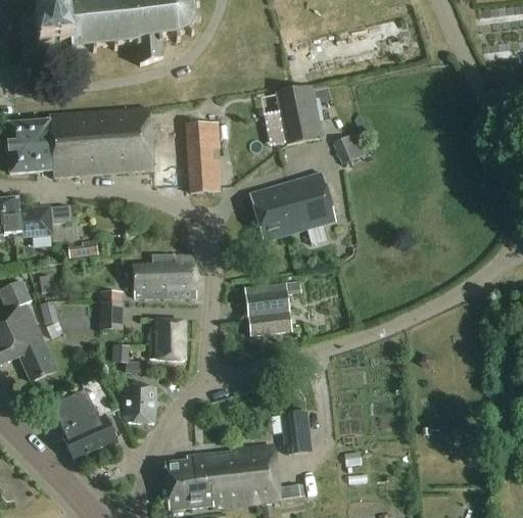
[(91,0),(88,0),(70,2),(69,0),(66,0),(67,9),(35,13),(38,47),(70,43),(72,53),(76,52),(76,48),(136,42),(137,46),(138,46),(140,62),(162,57),(160,44),(177,42),(177,39),(180,38),(179,34),(187,30),(191,35),(194,32),(190,27),(194,19),(200,20),(201,16),(195,15),(194,7),(199,4),(198,1),(192,3),(189,0),(91,0)]
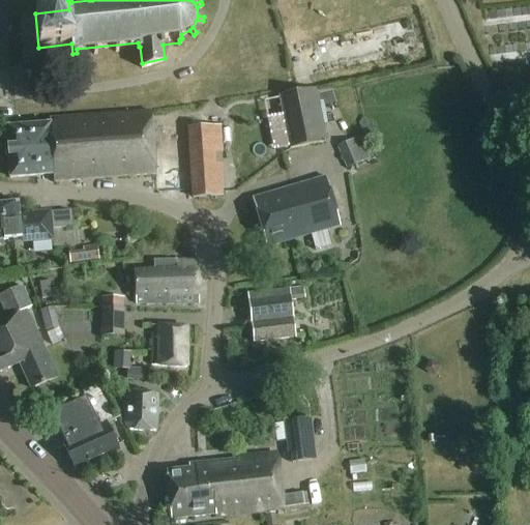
[(290,146),(327,139),(316,86),(280,93),(290,146)]
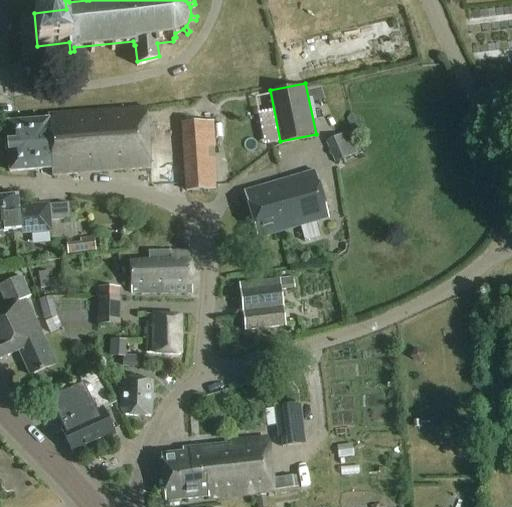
[(52,173),(151,166),(146,105),(48,112),(48,116),(6,120),(9,169),(52,166),(52,173)]
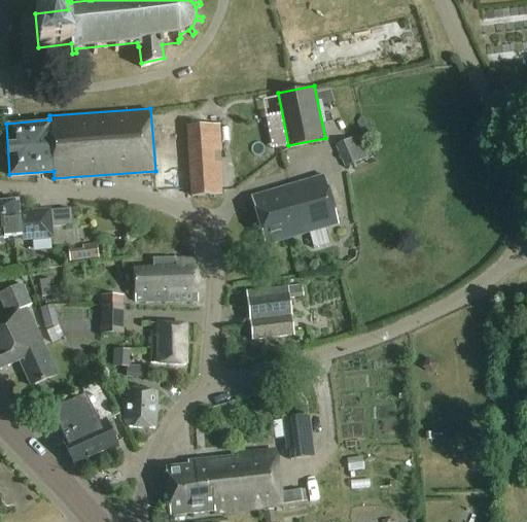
[(217,122),(187,124),(191,193),(221,190),(221,187),(218,145),(217,122)]
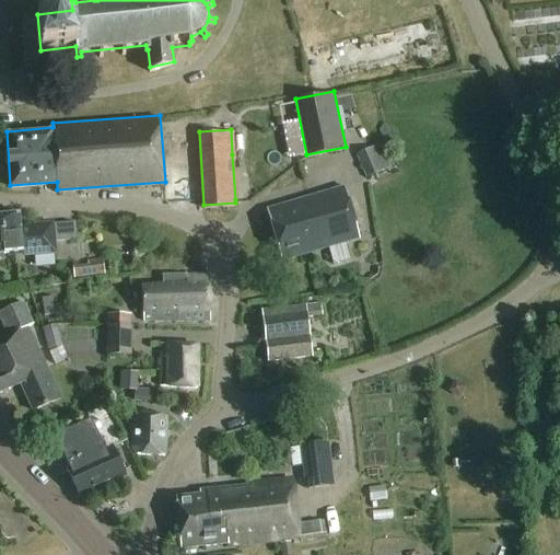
[(357,152),(368,175),(392,164),(381,141),(357,152)]
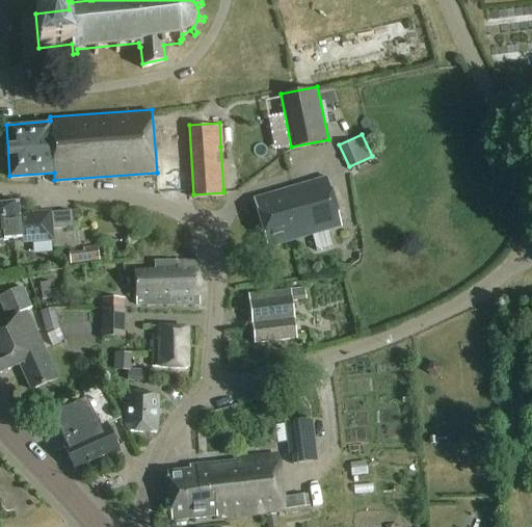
[(341,222),(327,176),(255,198),(268,243),(341,222)]
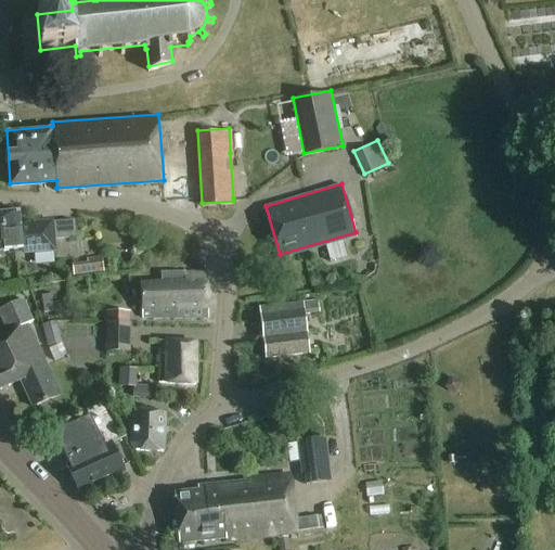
[(18,209),(0,210),(0,252),(2,253),(3,248),(23,246),(23,252),(56,247),(55,238),(53,220),(49,220),(48,218),(21,221),(18,209)]
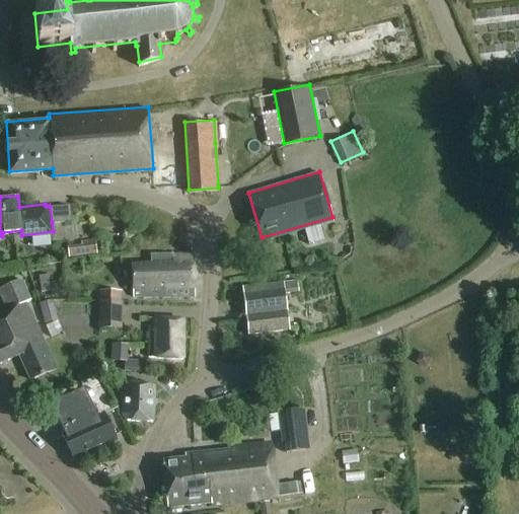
[(68,244),(69,254),(97,251),(95,237),(81,239),(81,242),(68,244)]
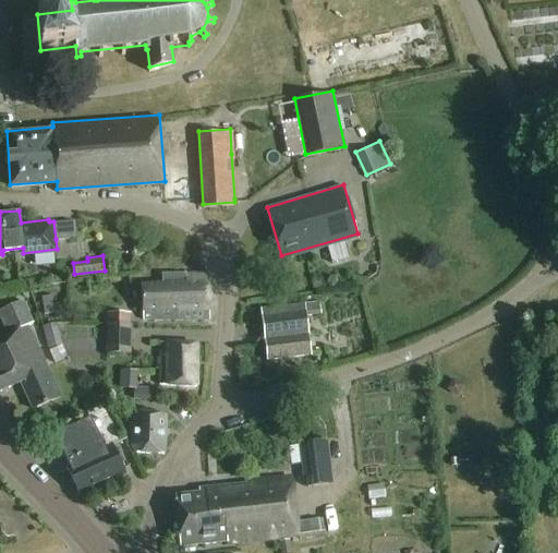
[(209,317),(207,271),(167,272),(168,275),(162,275),(162,280),(141,281),(143,316),(209,317)]
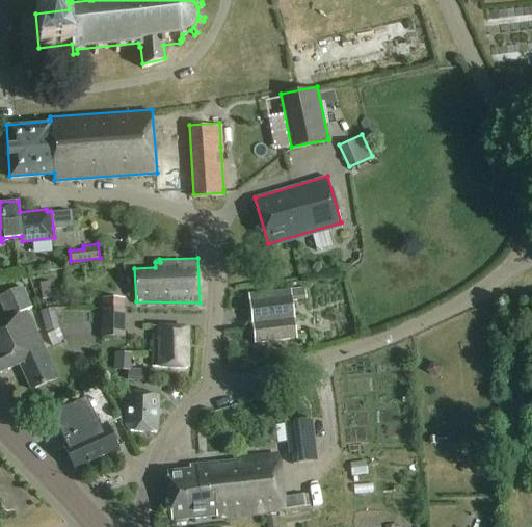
[(295,331),(292,299),(307,297),(306,286),(295,287),(295,283),(247,288),(253,336),(295,331)]
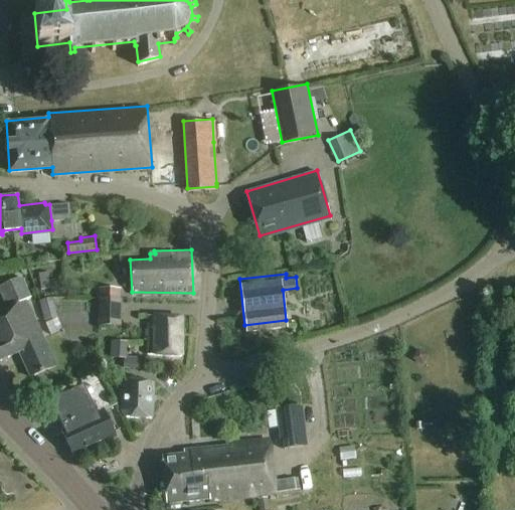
[(30,296),(20,275),(0,283),(0,290),(7,306),(0,309),(0,358),(19,350),(30,375),(56,363),(44,337),(43,338),(25,298),(30,296)]
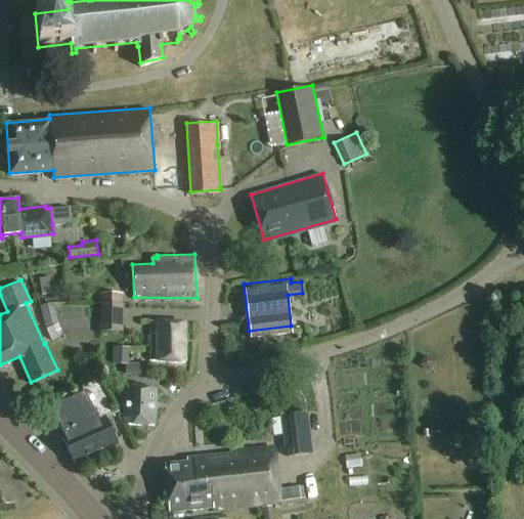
[(99,301),(123,301),(123,291),(100,291),(99,301)]
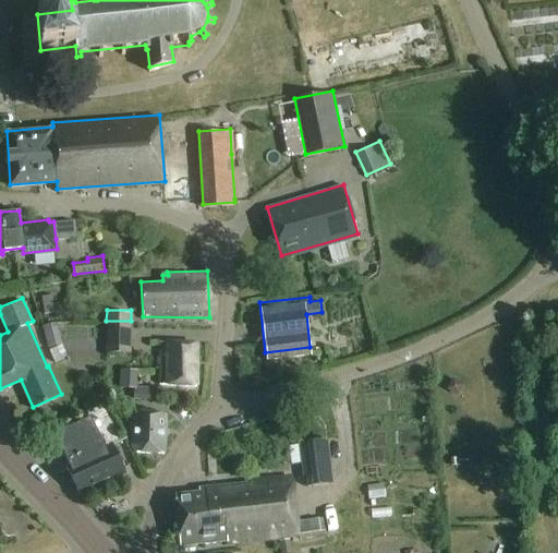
[(43,324),(48,346),(62,341),(57,321),(43,324)]
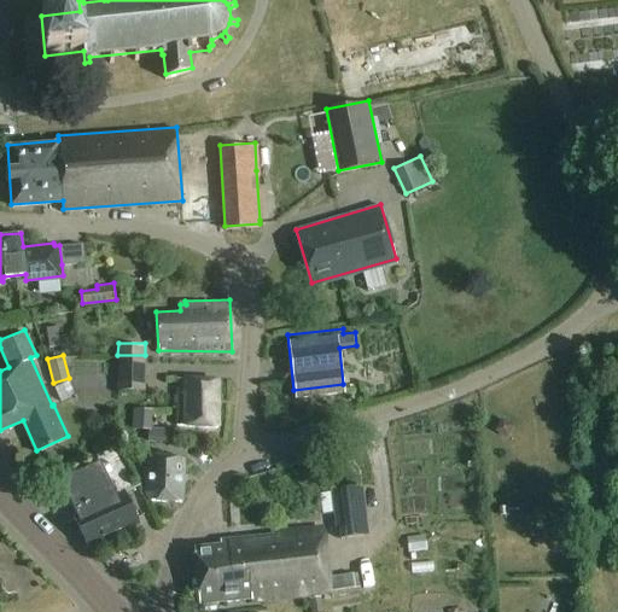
[(145,355),(117,355),(117,388),(144,389),(145,355)]
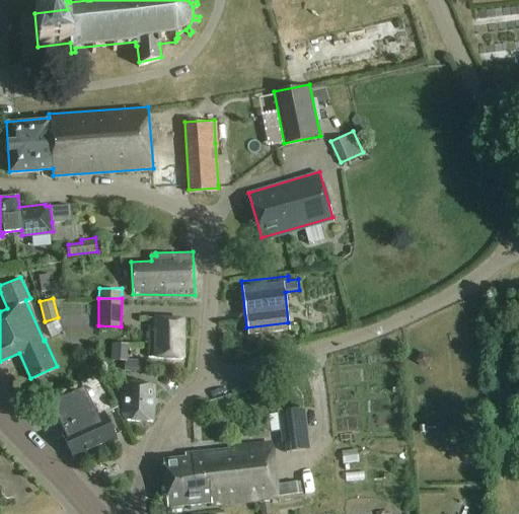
[(182,318),(149,316),(148,355),(182,357),(182,318)]
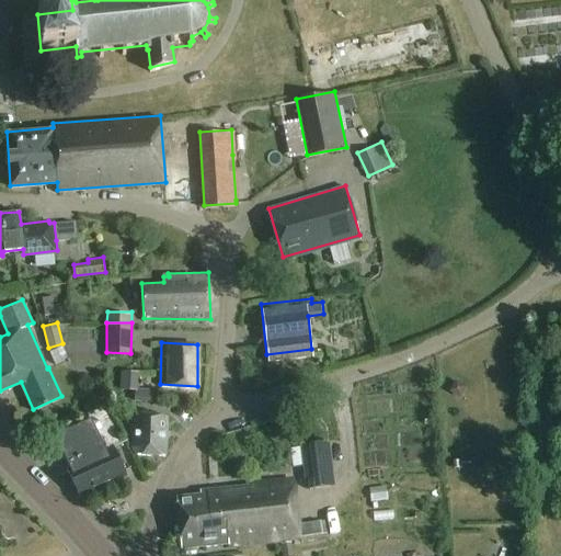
[(121,366),(122,384),(137,384),(136,365),(121,366)]
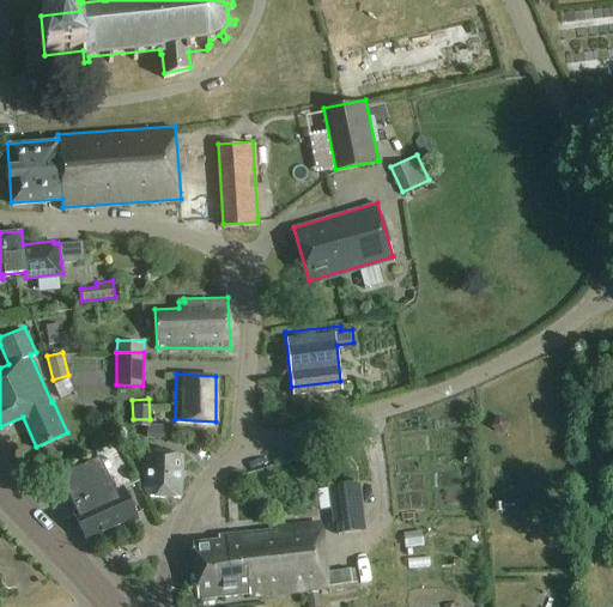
[(147,436),(167,437),(168,424),(147,423),(147,436)]
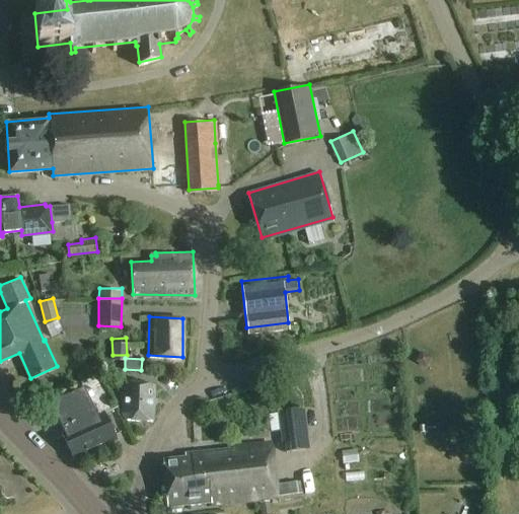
[(102,378),(100,373),(81,382),(83,387),(50,404),(63,430),(61,431),(74,458),(117,438),(104,413),(119,406),(114,396),(112,397),(101,378),(102,378)]
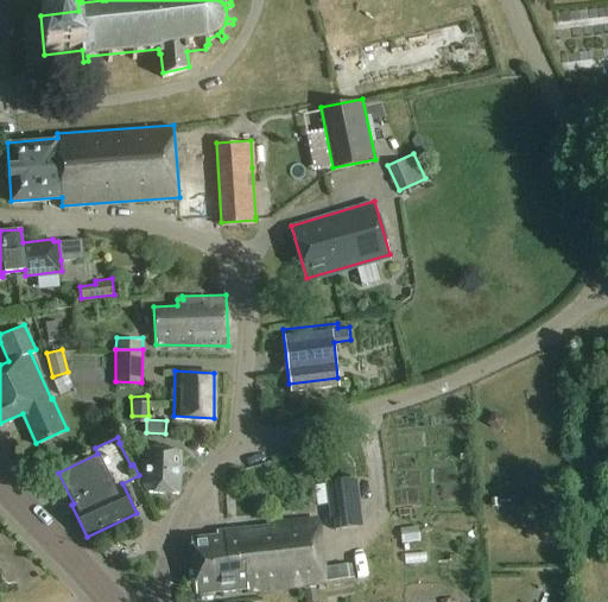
[(181,449),(144,447),(143,481),(147,489),(179,492),(181,449)]
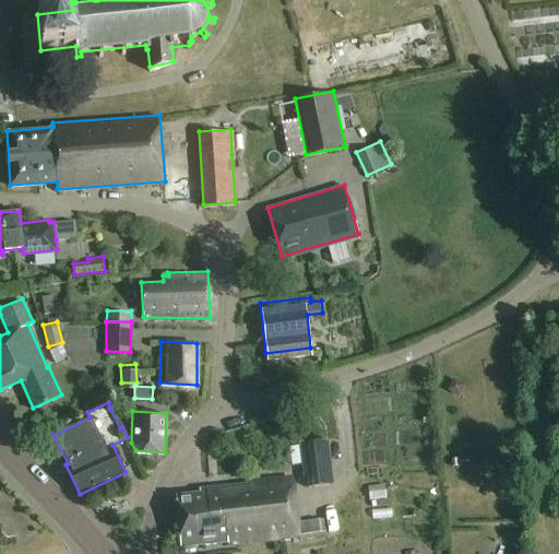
[(325,438),(299,440),(302,472),(330,470),(325,438)]
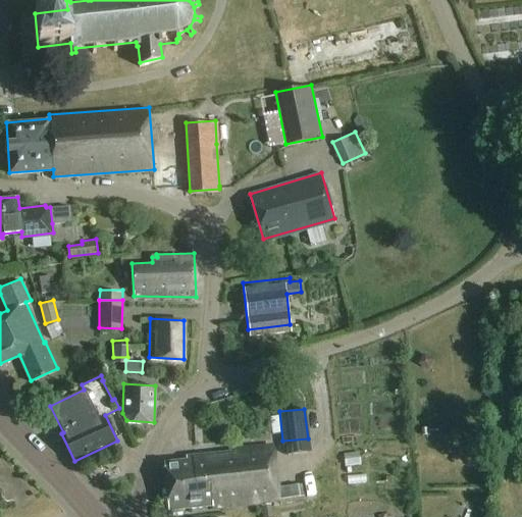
[(184,458),(162,461),(168,509),(171,509),(171,511),(183,510),(183,507),(212,503),(212,505),(212,507),(279,498),(278,496),(299,493),(298,482),(277,485),(270,440),(231,446),(232,448),(184,455),(184,458)]
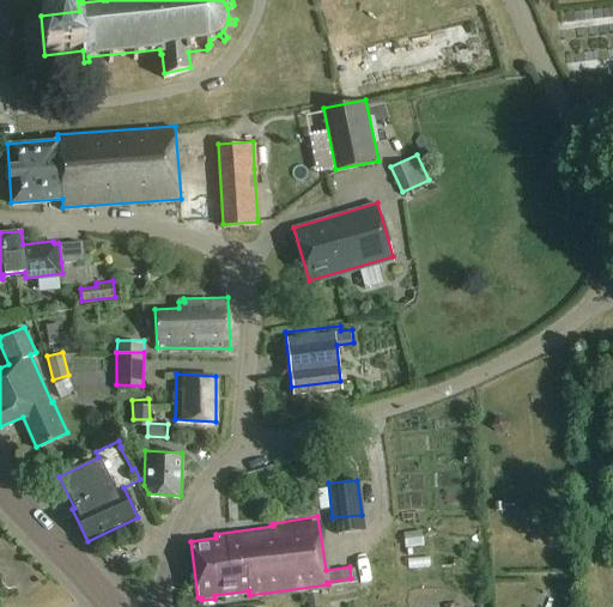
[(317,589),(305,592),(308,606),(320,606),(319,592),(317,589)]
